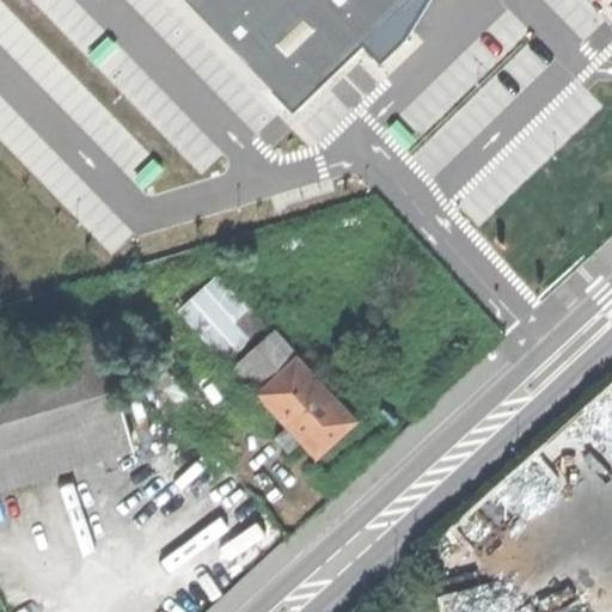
[(184,0),(293,112),(361,44),(379,63),(404,40),(429,0),(184,0)]
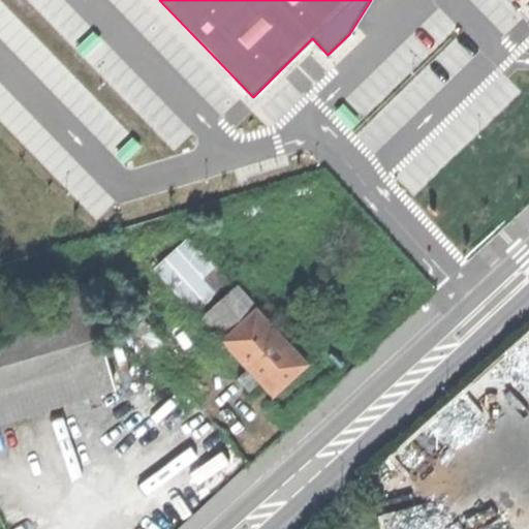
[(196,309),(231,278),(190,234),(156,265),(196,309)]
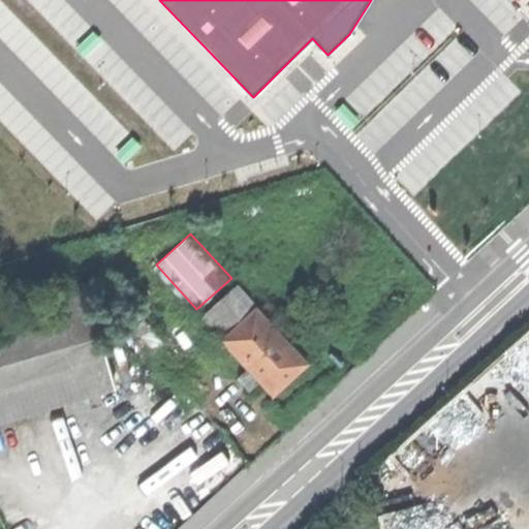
[(83,279),(0,304),(0,417),(115,382),(83,279)]
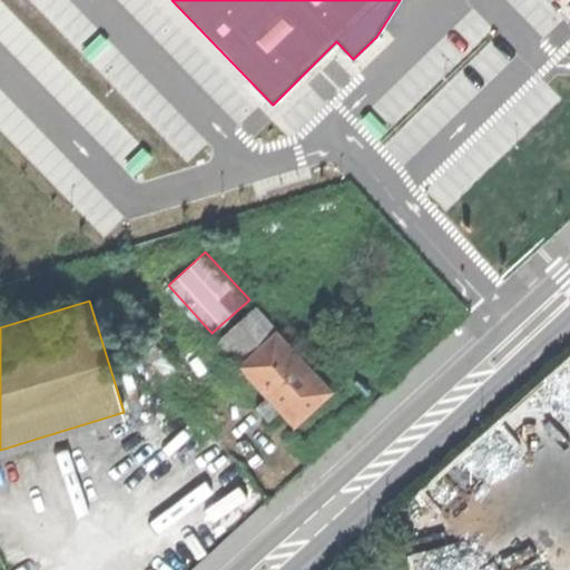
[(224,334),(246,359),(276,331),(254,306),(224,334)]
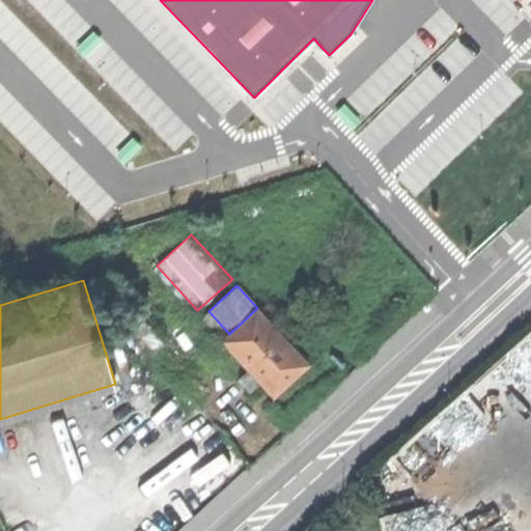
[(261,382),(274,395),(292,378),(308,364),(257,308),(229,334),(223,339),(250,368),(261,382)]
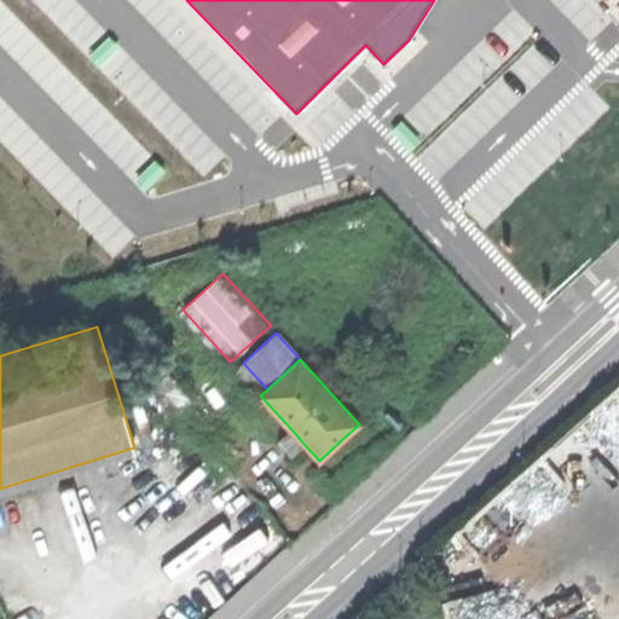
[(291,457),(305,445),(291,429),(278,441),(291,457)]
